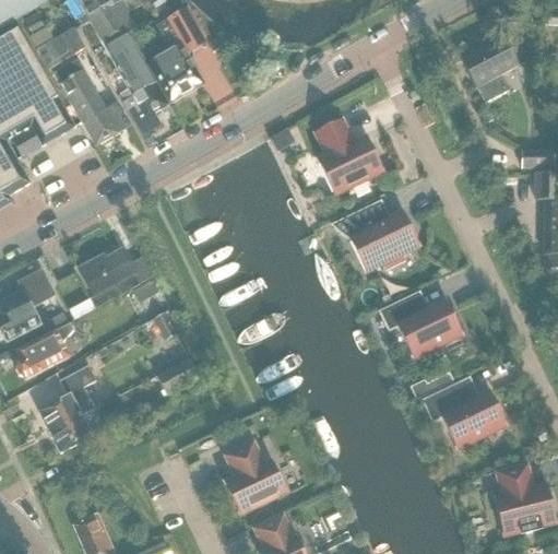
[(0,0),(0,23),(39,0),(0,0)]
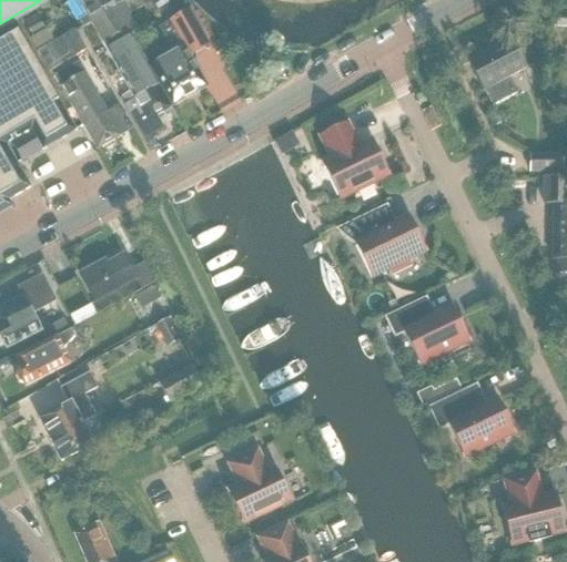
[(79,0),(104,46),(138,24),(130,11),(144,4),(141,0),(79,0)]
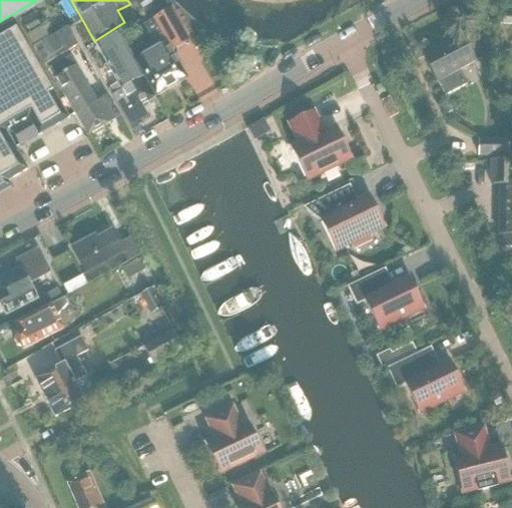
[(170,7),(153,17),(171,48),(189,38),(172,10),(170,7)]
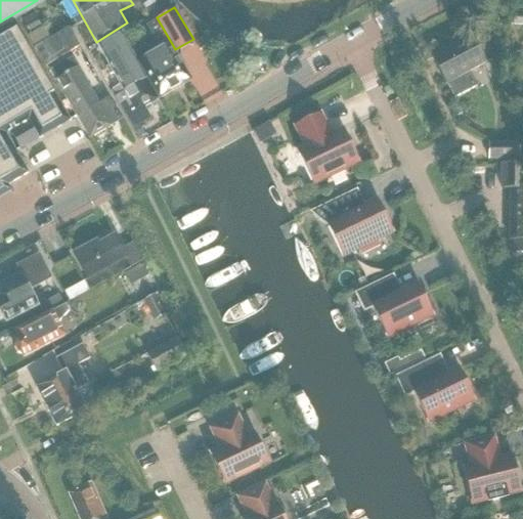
[(514,20),(522,19),(522,7),(514,7),(514,20)]
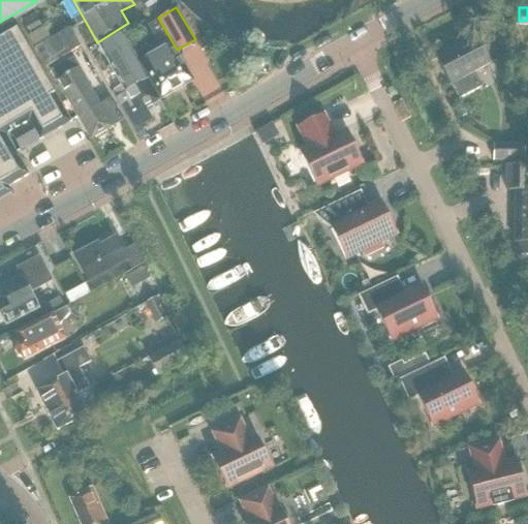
[(39,22),(32,9),(22,16),(29,28),(39,22)]
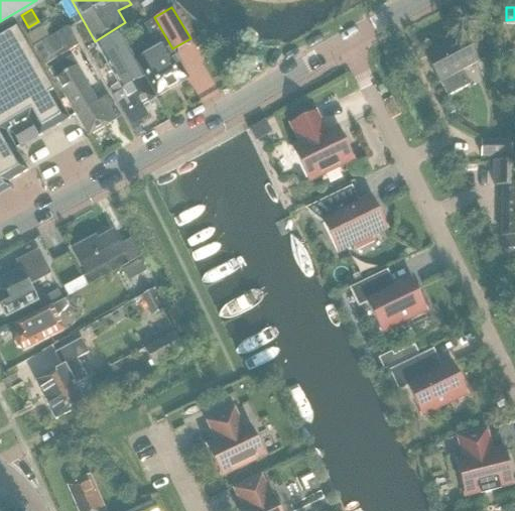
[(188,76),(172,48),(154,17),(145,22),(158,44),(136,57),(157,94),(188,76)]
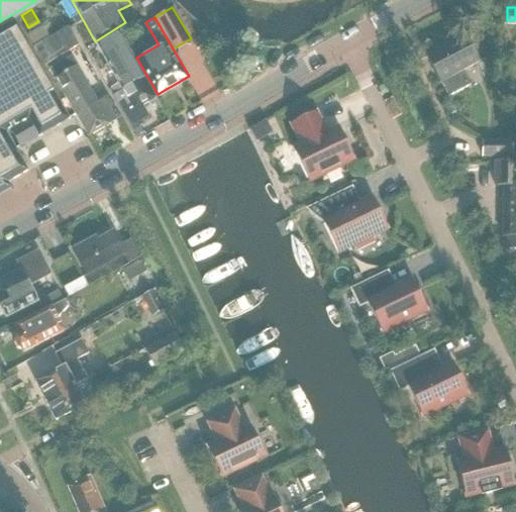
[(44,63),(79,42),(68,23),(50,33),(42,21),(26,31),(34,43),(33,43),(44,63)]
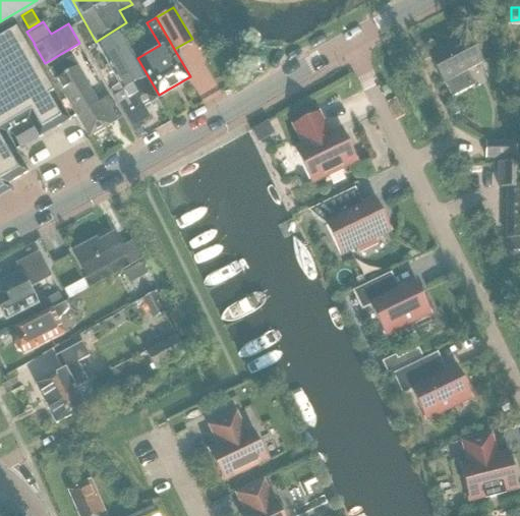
[(16,24),(0,34),(0,184),(27,169),(5,129),(29,115),(40,133),(69,116),(16,24)]
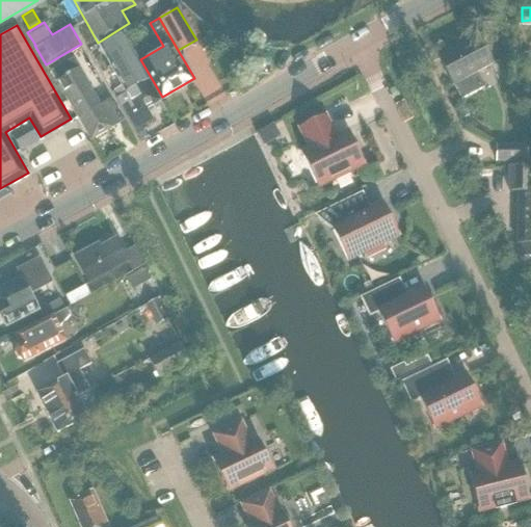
[(149,76),(133,48),(122,29),(99,43),(110,62),(107,64),(111,72),(114,70),(126,89),(149,76)]
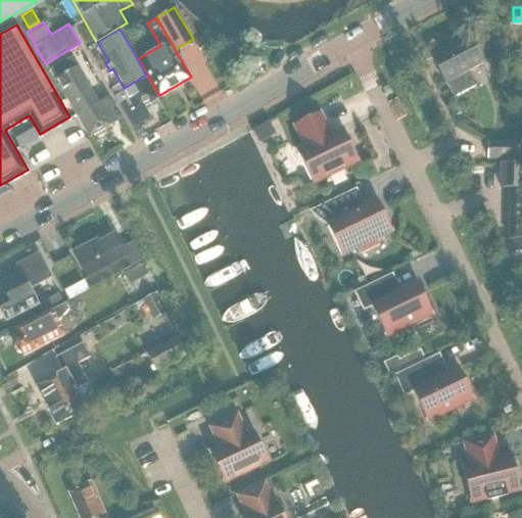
[(484,60),(470,33),(460,39),(459,36),(449,41),(451,43),(432,53),(445,80),(446,80),(454,94),(476,83),(469,68),(484,60)]
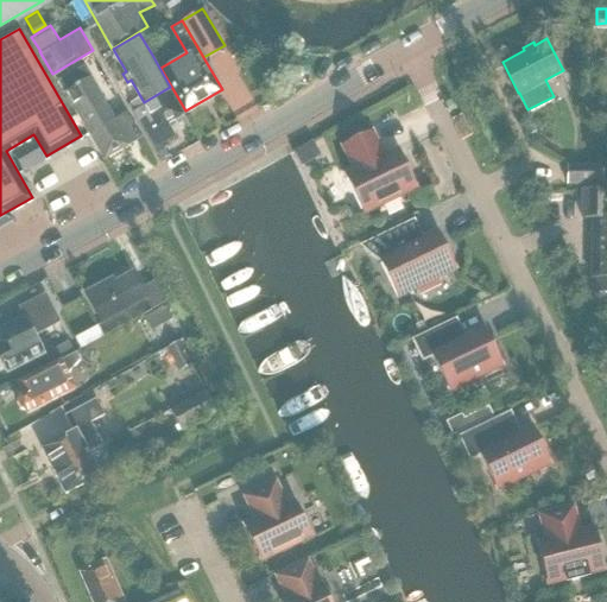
[(58,81),(88,131),(114,115),(86,64),(97,58),(93,50),(52,74),(57,82),(58,81)]
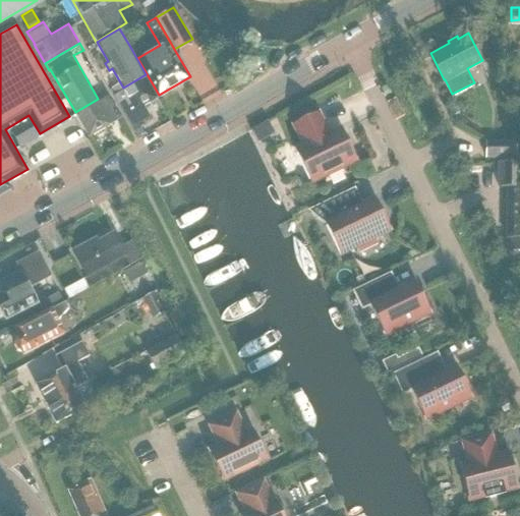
[(146,74),(123,88),(114,94),(125,113),(135,108),(157,95),(146,74)]
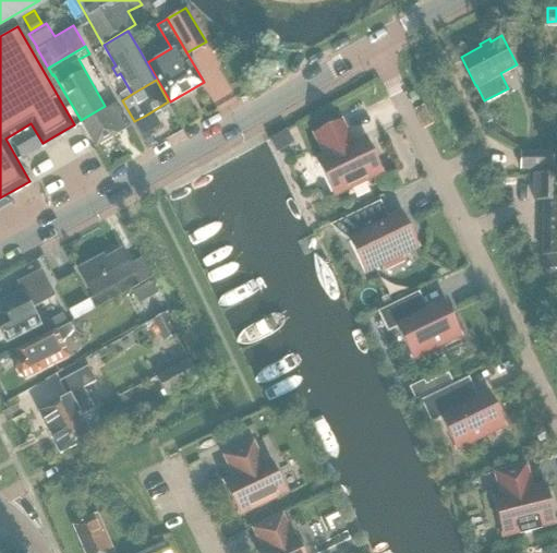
[(117,100),(106,107),(105,106),(81,120),(95,144),(119,130),(130,123),(117,100)]
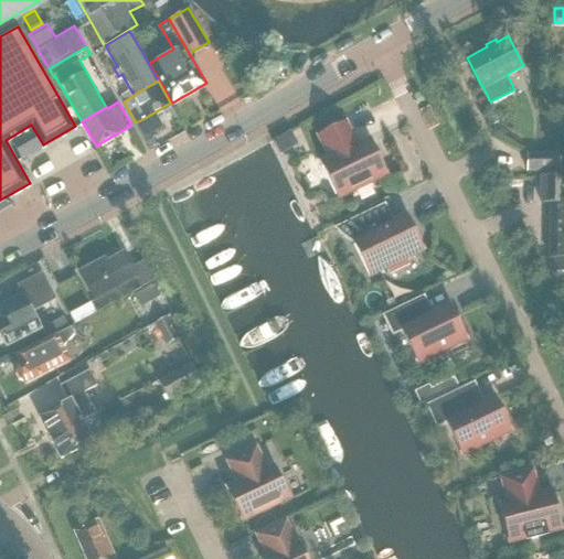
[(357,142),(344,119),(347,118),(347,117),(316,131),(316,132),(318,131),(330,156),(320,160),(320,161),(321,161),(336,191),(334,192),(336,193),(386,168),(386,167),(385,168),(371,137),(371,136),(357,142)]
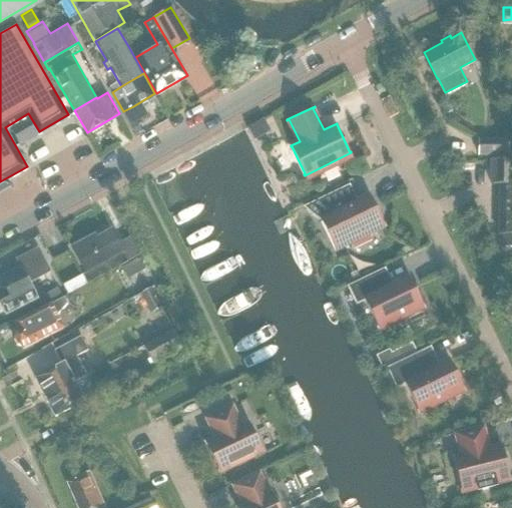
[(254,137),(271,128),(264,115),(247,124),(254,137)]
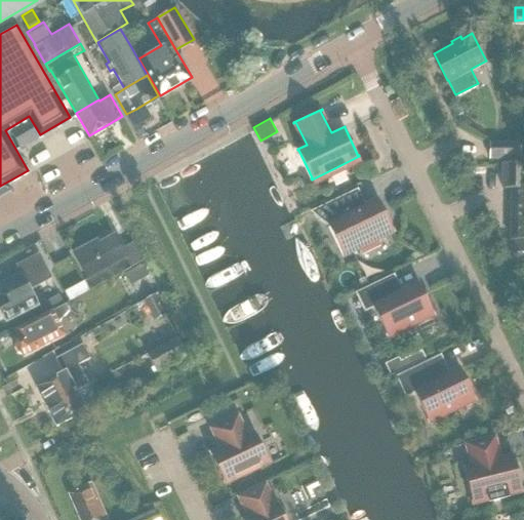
[(21,146),(38,135),(29,119),(11,129),(21,146)]
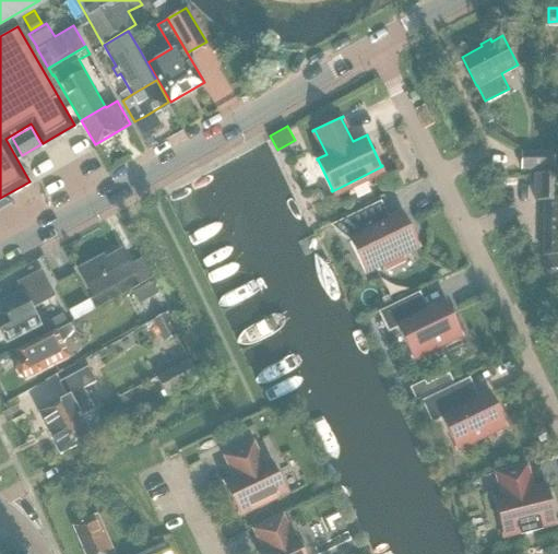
[(149,130),(143,133),(147,142),(154,139),(149,130)]
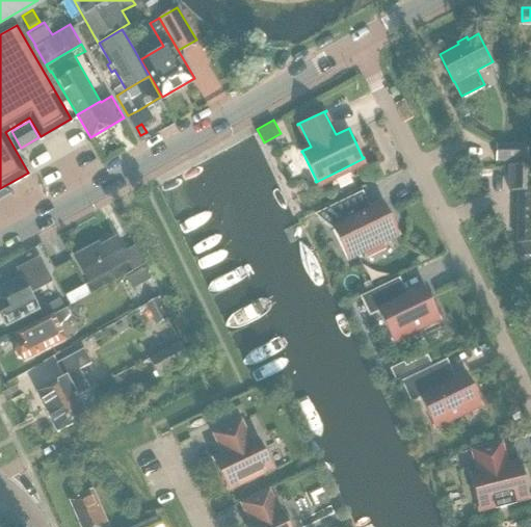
[(496,157),(521,157),(521,140),(496,141),(496,157)]
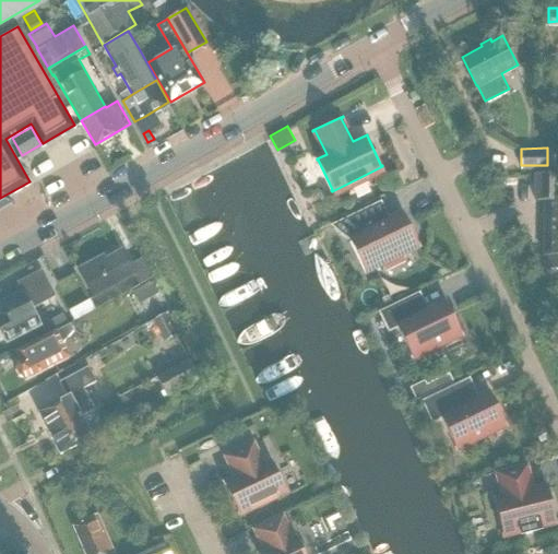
[(557,172),(536,173),(536,196),(545,196),(545,252),(548,252),(548,266),(557,264),(557,172)]
